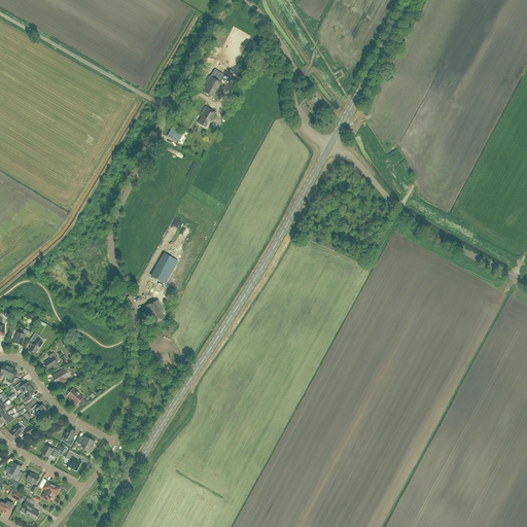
[(201,90),(217,101),(225,86),(209,76),(201,90)]
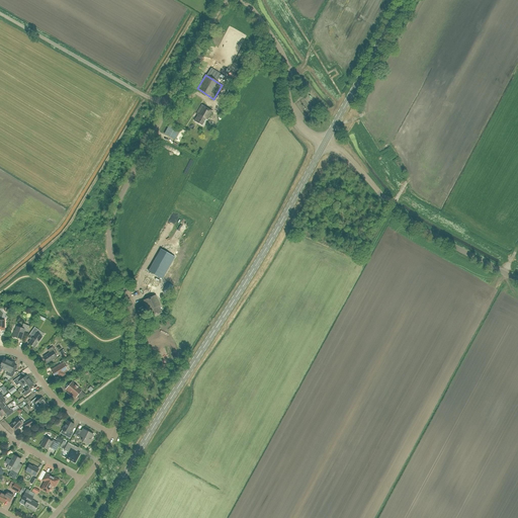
[(207,120),(212,111),(201,105),(196,114),(198,115),(194,121),(202,126),(206,120),(207,120)]
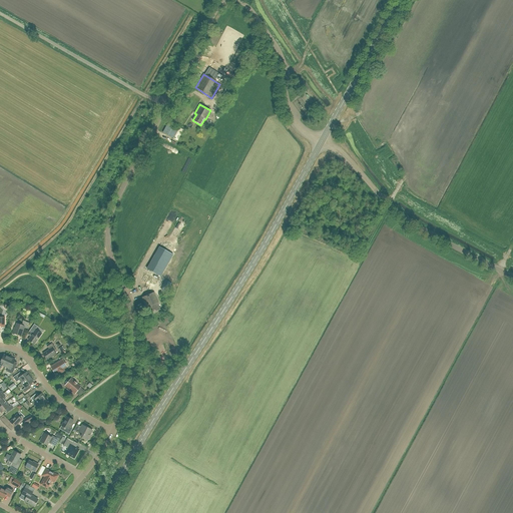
[(168,122),(162,133),(173,138),(179,127),(168,122)]
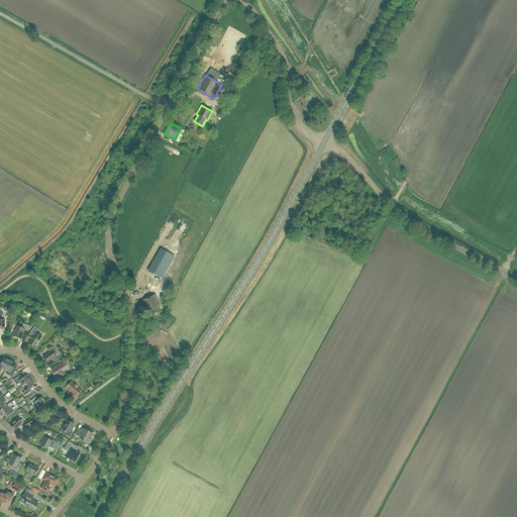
[(162,279),(175,256),(161,248),(148,271),(162,279)]
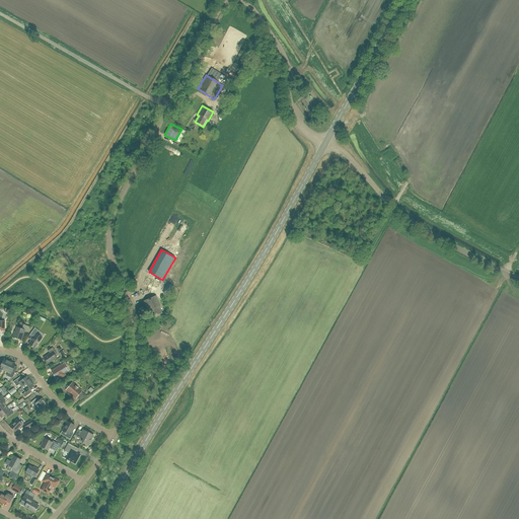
[(154,279),(149,289),(156,292),(161,283),(154,279)]
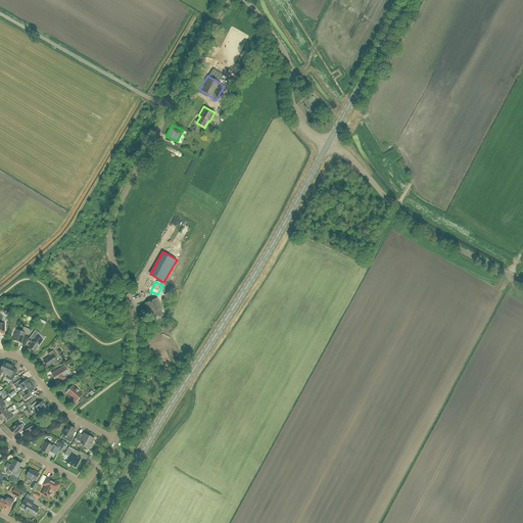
[(170,298),(175,289),(169,286),(164,295),(170,298)]
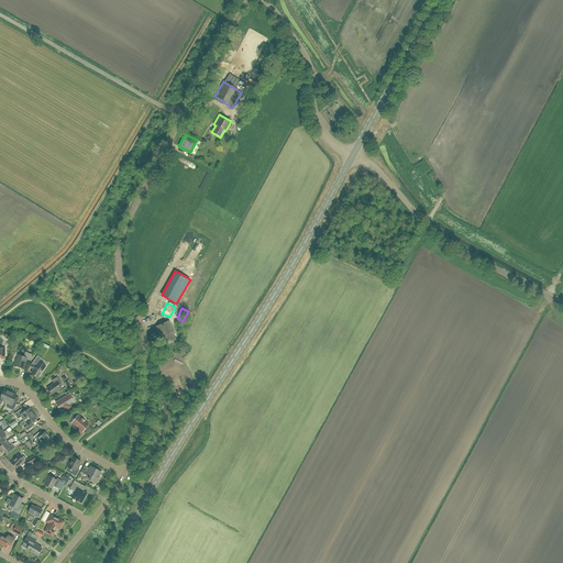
[(176,340),(173,333),(174,332),(169,321),(155,327),(161,339),(162,338),(164,344),(176,340)]
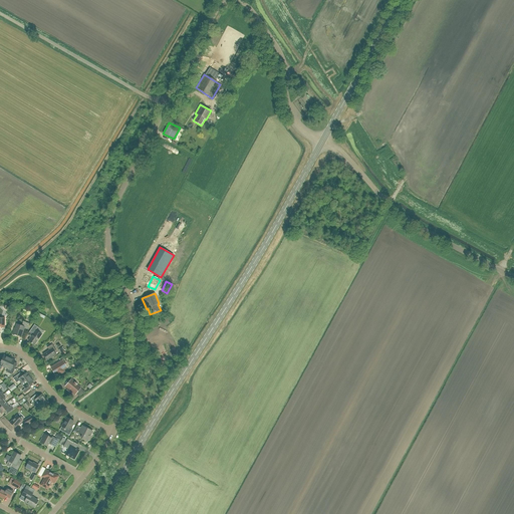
[(27,329),(29,323),(23,321),(22,325),(21,325),(17,324),(15,328),(14,327),(12,333),(21,336),(24,328),(27,329)]
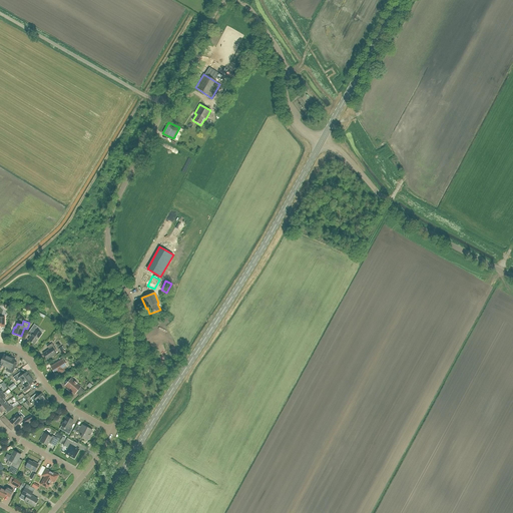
[(34,345),(42,334),(35,330),(38,327),(34,324),(30,331),(33,333),(28,340),(31,342),(31,343),(34,345)]
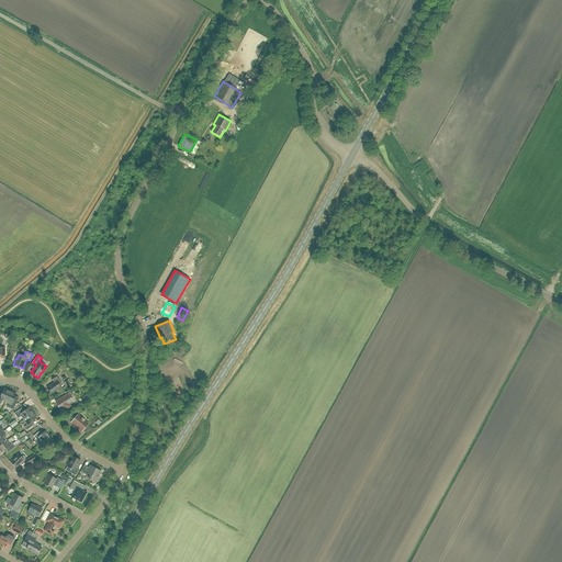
[(56,392),(62,388),(59,384),(62,383),(57,375),(52,380),(54,383),(47,388),(52,394),(56,391),(56,392)]
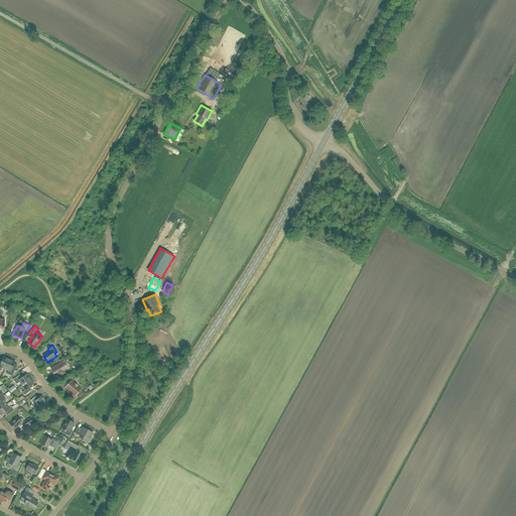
[(5,369),(9,359),(4,357),(1,363),(0,362),(0,370),(1,371),(2,368),(5,369)]
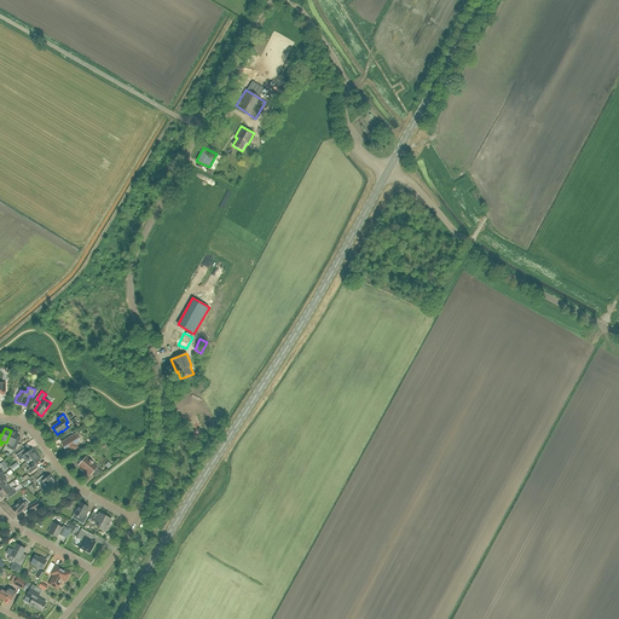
[(11,431),(6,443),(10,445),(7,449),(15,451),(18,444),(15,443),(18,434),(11,431)]
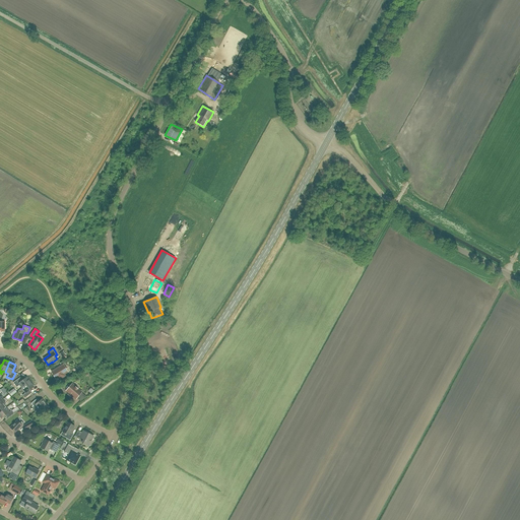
[(64,376),(64,375),(63,374),(67,372),(63,365),(52,372),(56,379),(60,376),(61,377),(62,378),(64,376)]
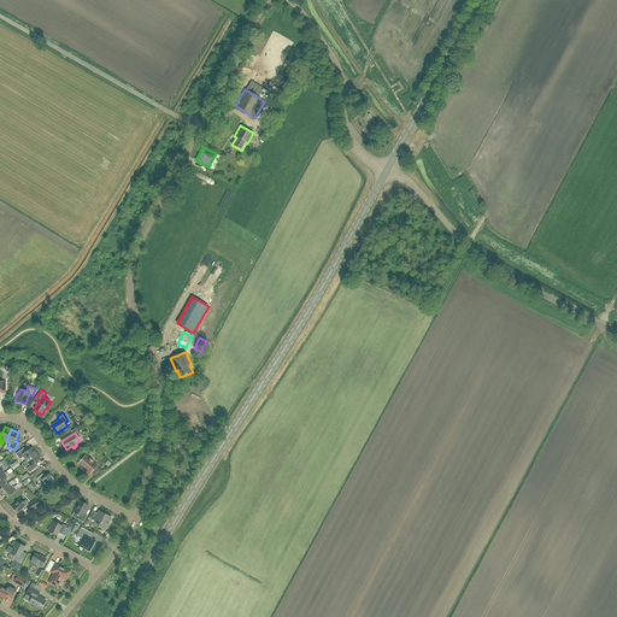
[(27,460),(36,453),(31,447),(27,451),(24,448),(16,454),(19,459),(23,457),(27,460)]
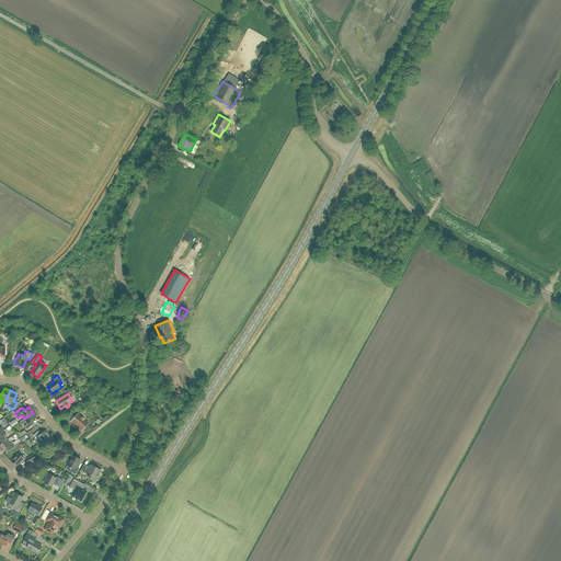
[(33,412),(24,419),(27,424),(24,426),(26,430),(34,424),(32,421),(36,418),(33,412)]
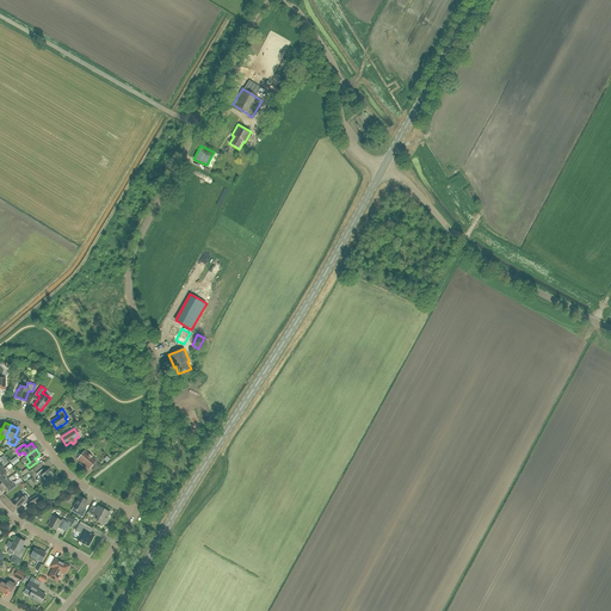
[(90,469),(96,461),(85,451),(78,460),(90,469)]
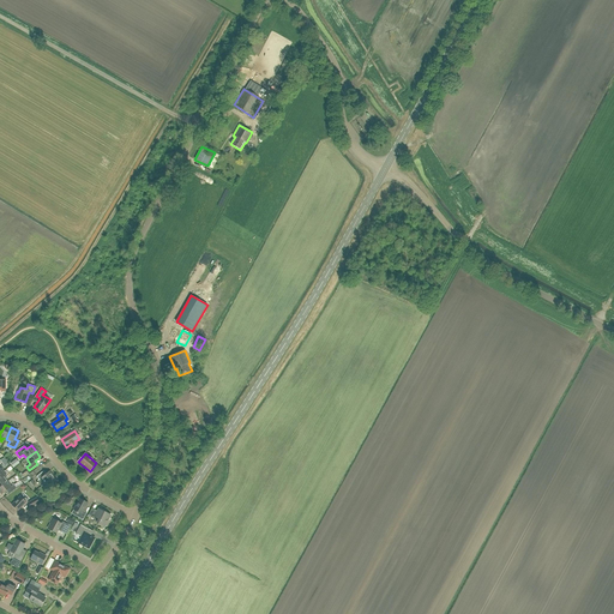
[(44,483),(54,476),(49,471),(44,475),(42,471),(37,476),(40,480),(37,481),(41,486),(44,483)]
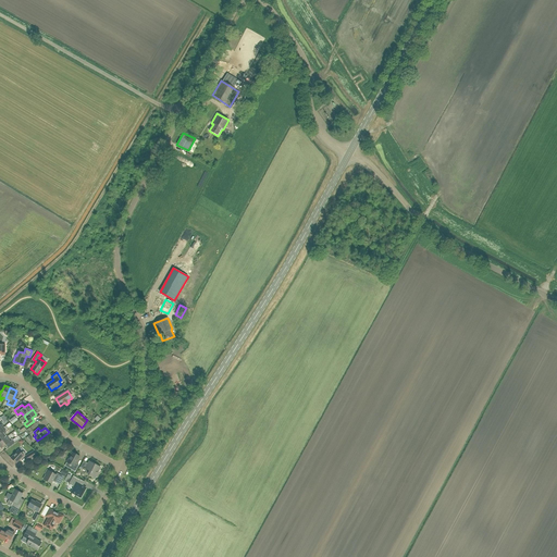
[(49,432),(40,438),(42,442),(42,443),(46,447),(50,443),(48,441),(52,436),(49,432)]
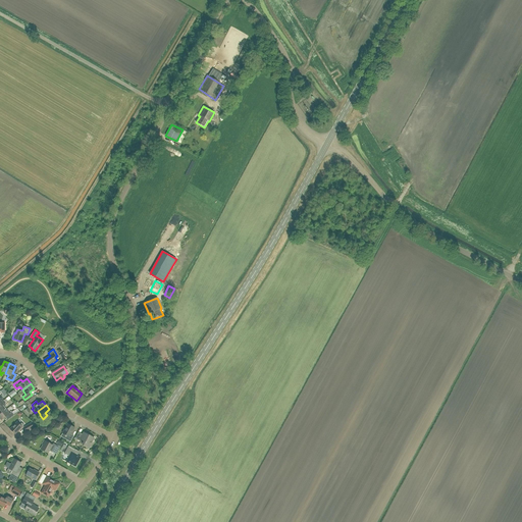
[(6,410),(0,414),(0,418),(1,420),(5,417),(7,420),(14,415),(13,415),(12,412),(9,414),(6,410)]
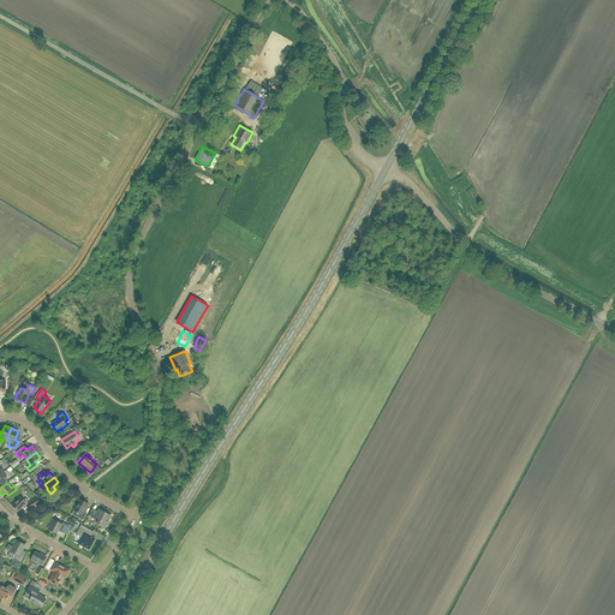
[(24,500),(21,497),(12,506),(18,512),(29,501),(25,499),(24,500)]
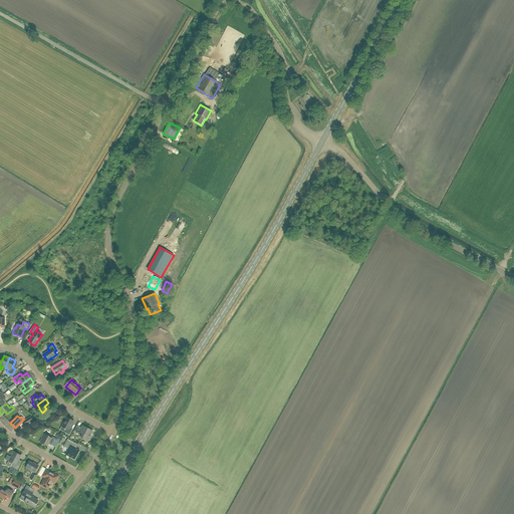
[(69,435),(72,429),(70,428),(73,421),(66,418),(61,427),(66,430),(64,433),(69,435)]
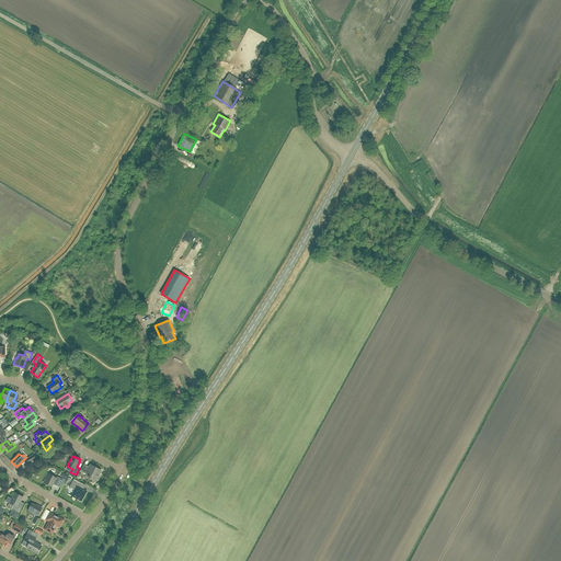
[(101,471),(92,466),(90,465),(89,467),(87,466),(84,465),(81,470),(83,471),(84,472),(87,471),(91,474),(89,478),(95,481),(101,471)]
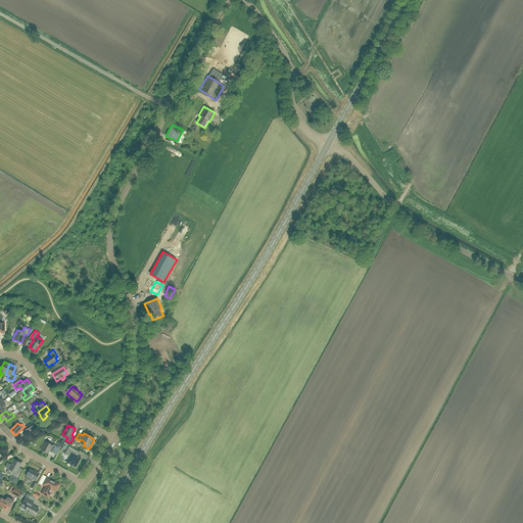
[(41,450),(45,453),(48,454),(49,453),(50,452),(53,454),(57,446),(53,444),(52,445),(44,441),(42,444),(44,445),(41,450)]
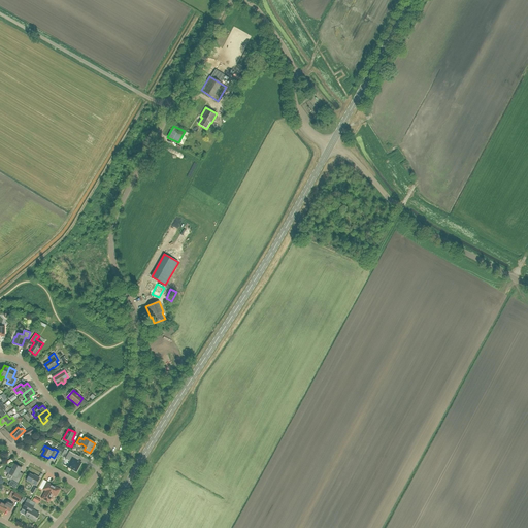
[(67,467),(74,470),(76,471),(77,470),(81,463),(77,460),(74,458),(76,455),(69,451),(65,459),(70,462),(67,467)]
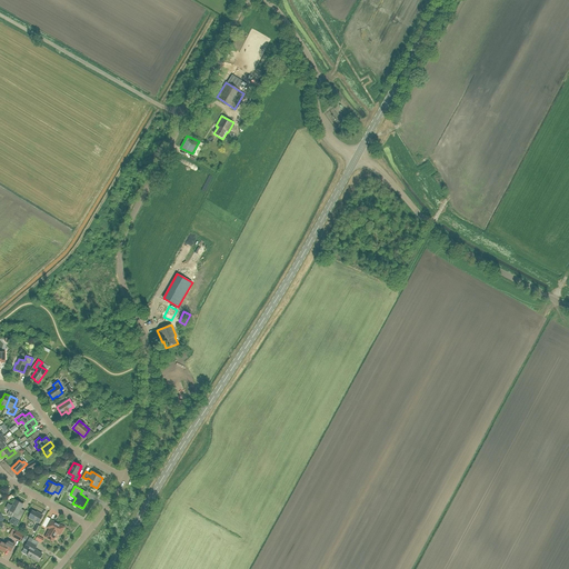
[(15,513),(12,517),(9,522),(17,527),(23,513),(19,511),(23,505),(16,500),(12,506),(8,503),(6,508),(10,510),(15,513)]
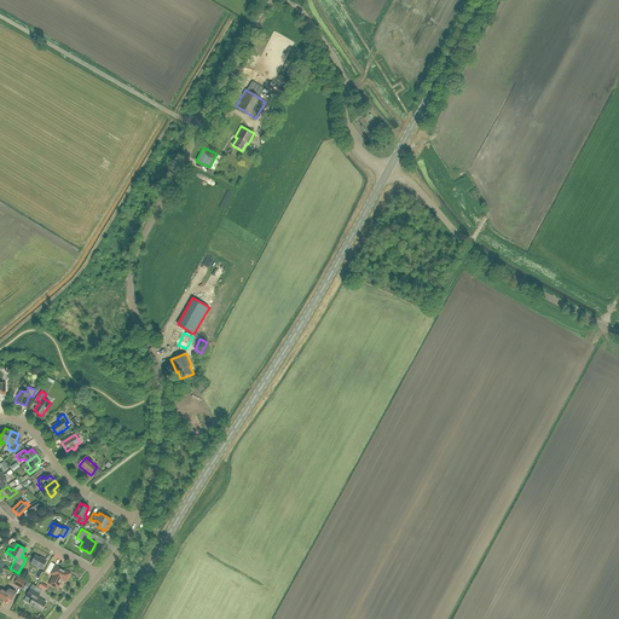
[(41,559),(35,556),(30,563),(41,570),(46,561),(42,559),(41,559)]
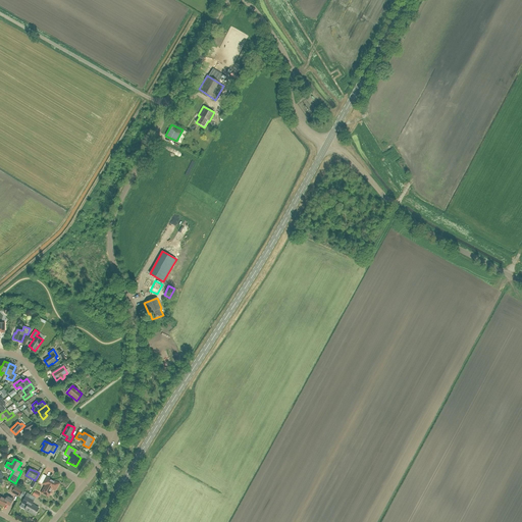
[(56,489),(58,484),(58,483),(51,479),(46,476),(43,483),(45,485),(41,492),(48,497),(51,491),(51,490),(52,489),(54,488),(56,489)]
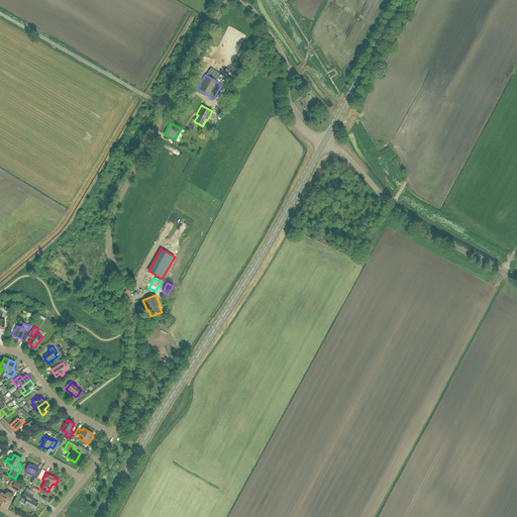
[(18,492),(21,486),(15,482),(11,488),(18,492)]
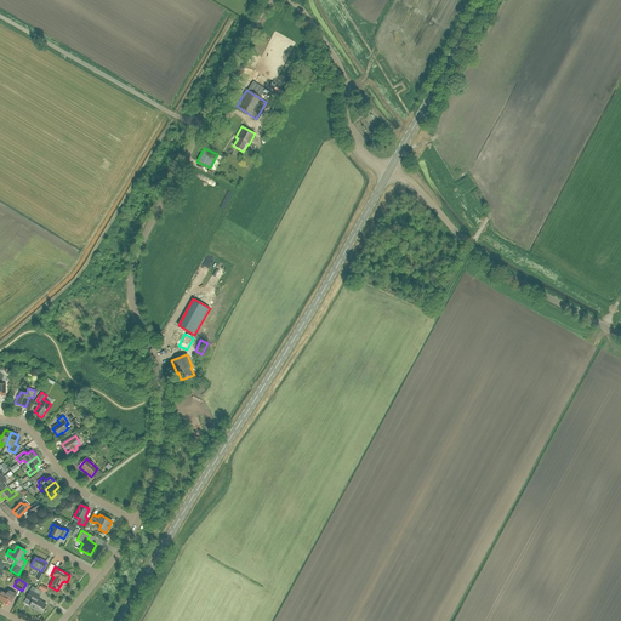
[(9,590),(9,591),(6,594),(0,590),(0,599),(5,603),(7,599),(11,602),(16,593),(9,590)]
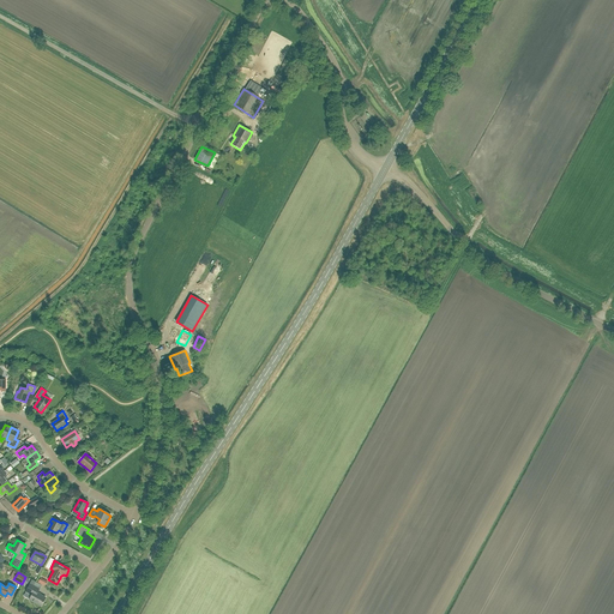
[(41,606),(46,599),(37,594),(40,589),(30,584),(26,591),(31,595),(29,600),(41,606)]
